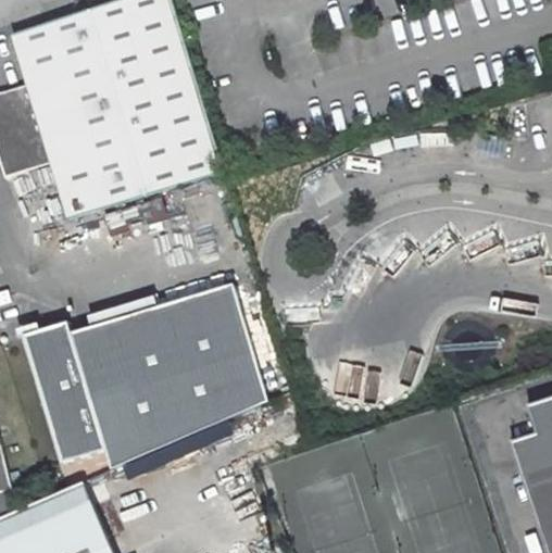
[(112,0),(11,33),(26,82),(28,91),(21,95),(17,85),(0,90),(0,164),(3,176),(50,161),(66,217),(222,167),(171,0),(112,0)]
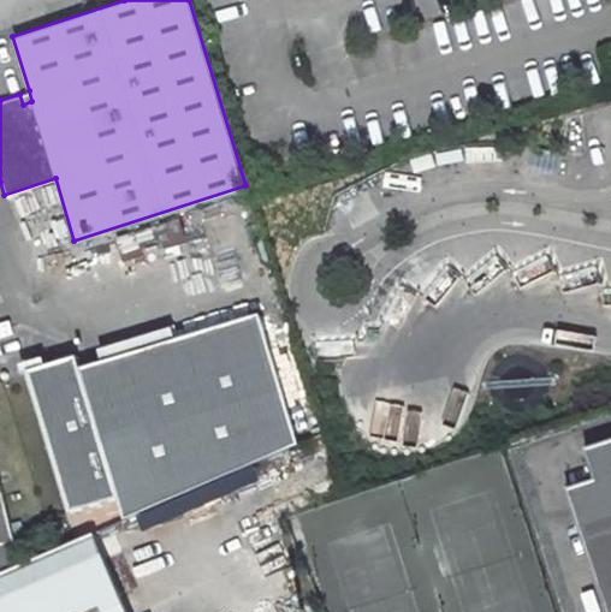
[(29,90),(19,94),(23,105),(31,101),(29,90)]
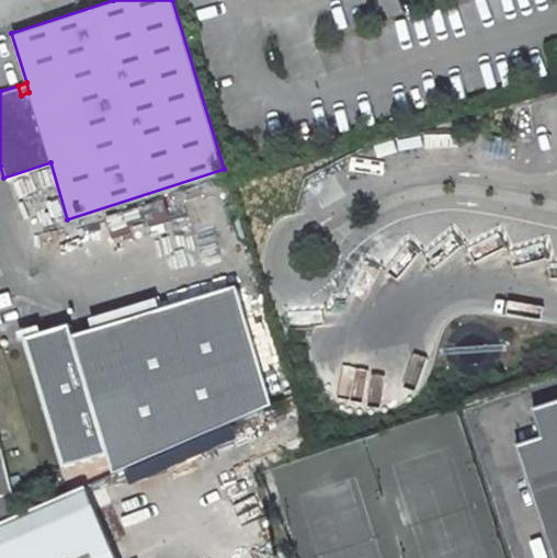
[(112,470),(271,402),(238,284),(74,333),(70,321),(42,330),(42,331),(26,336),(30,351),(64,464),(108,451),(112,470)]
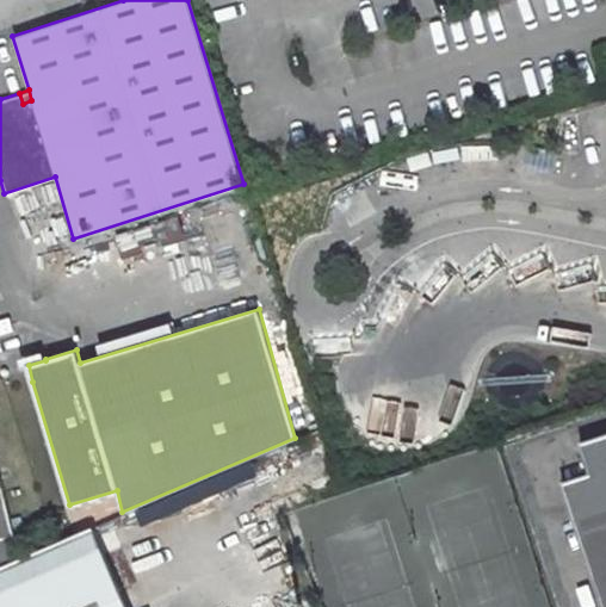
[(583,466),(556,476),(597,606),(605,606),(605,425),(574,437),(583,466)]
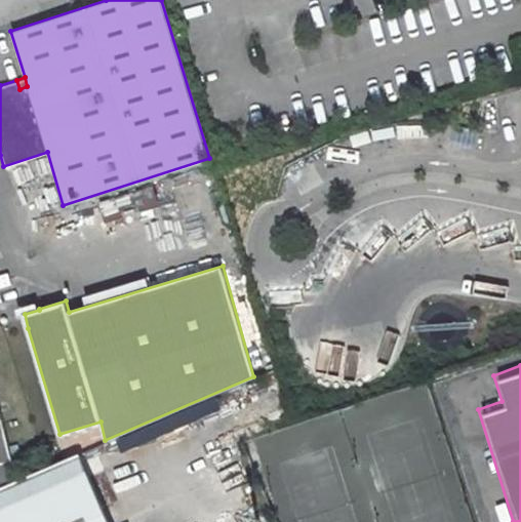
[(0,485),(16,479),(0,415),(0,485)]
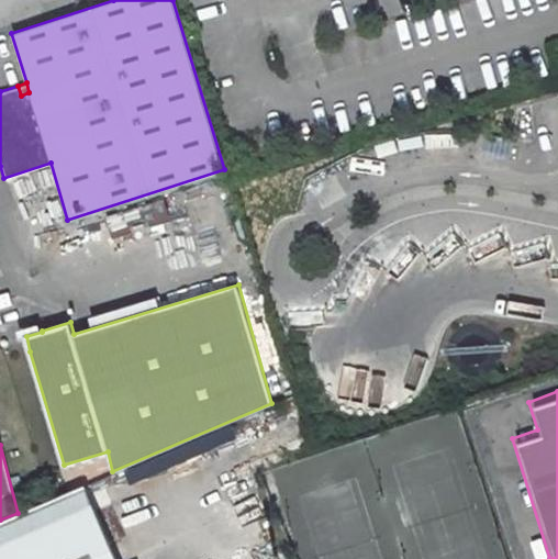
[(119,558),(87,483),(51,499),(18,513),(0,520),(0,558),(119,558)]
